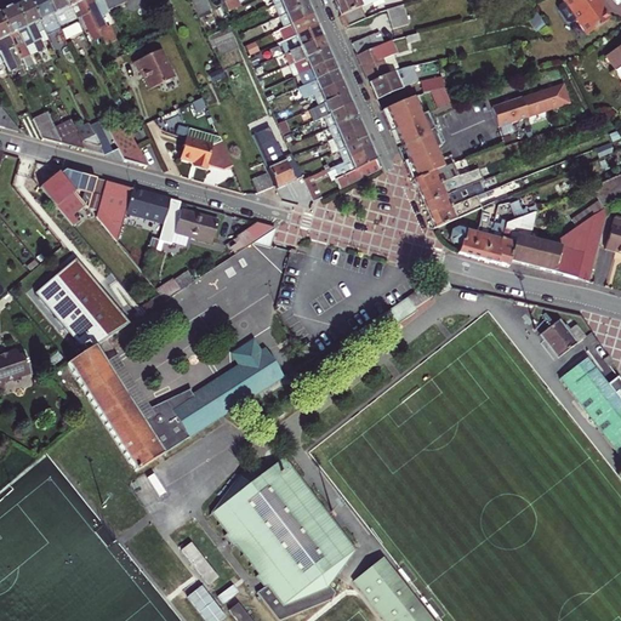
[(33,44),(38,53),(44,50),(41,43),(36,34),(44,30),(28,0),(26,0),(15,6),(33,44)]
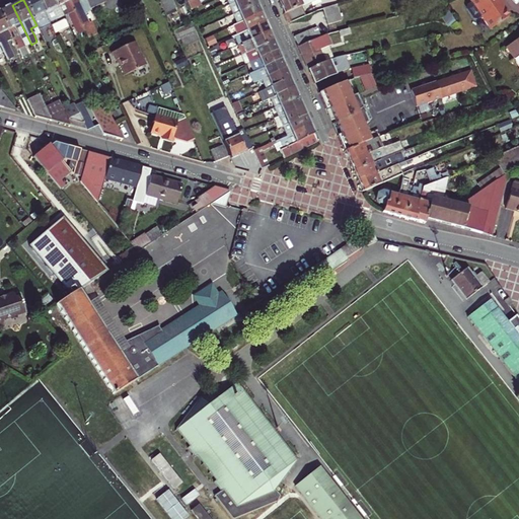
[(38,0),(23,0),(36,25),(39,30),(50,24),(38,0)]
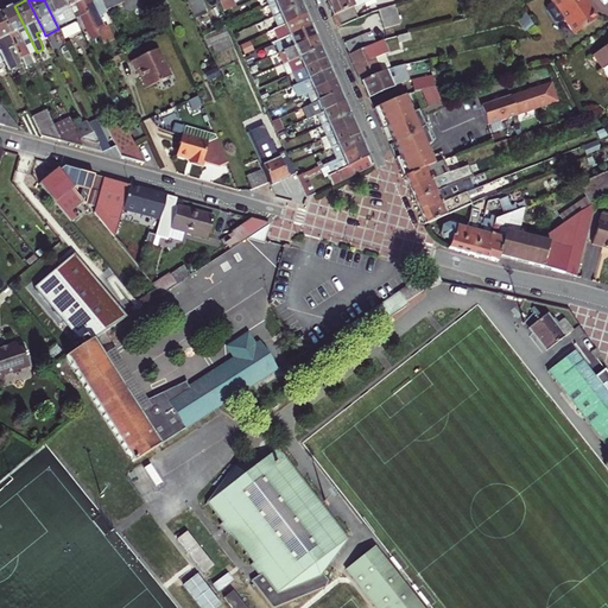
[(44,0),(58,29),(63,39),(80,32),(74,19),(64,0),(44,0)]
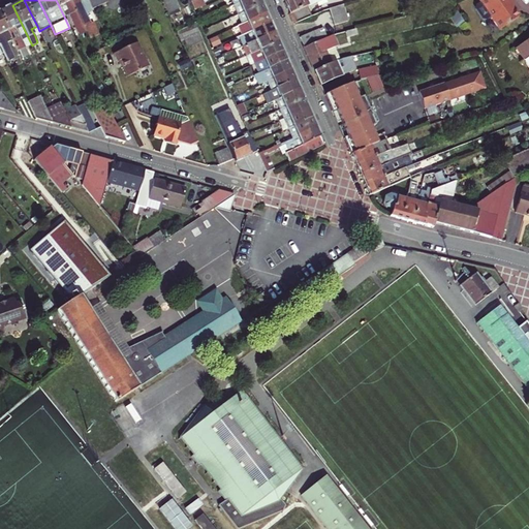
[(56,0),(64,17),(69,13),(75,27),(82,24),(70,0),(56,0)]
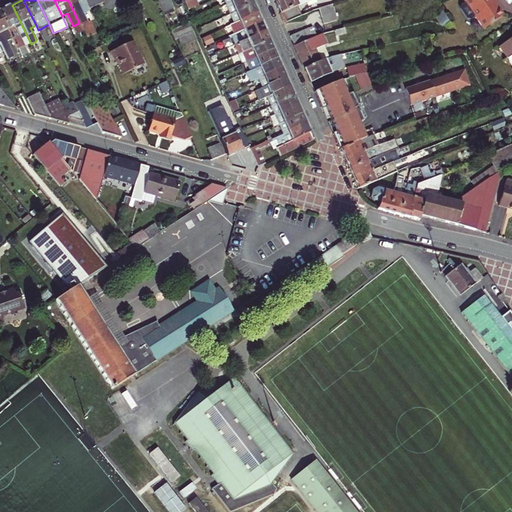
[(88,22),(84,13),(90,10),(90,9),(85,0),(68,0),(79,23),(83,31),(86,38),(95,34),(90,21),(88,22)]
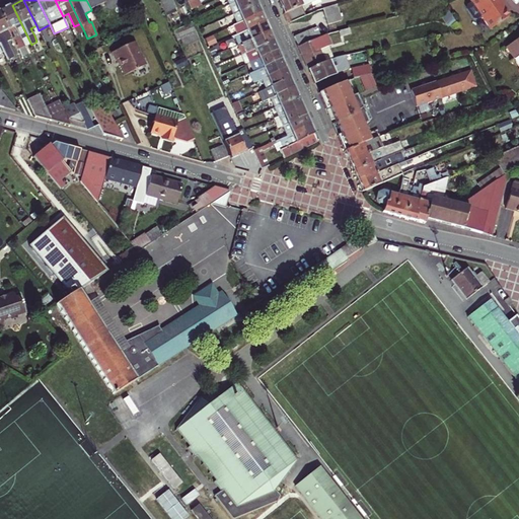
[(108,0),(86,0),(91,9),(104,3),(104,2),(108,0)]
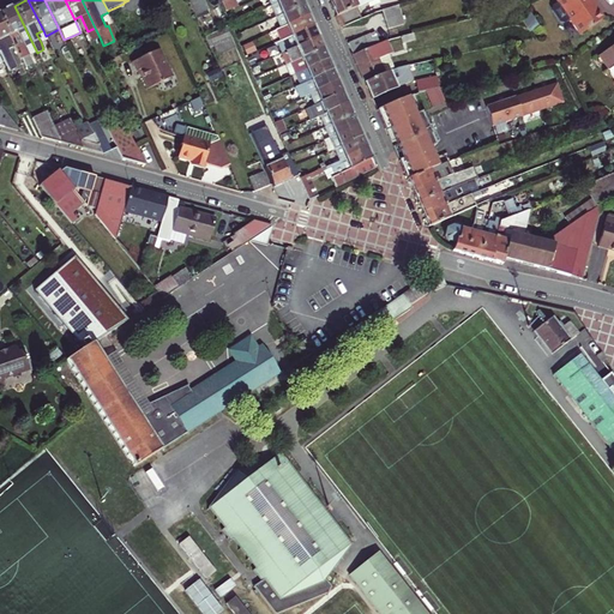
[(187,0),(196,16),(208,11),(202,0),(187,0)]
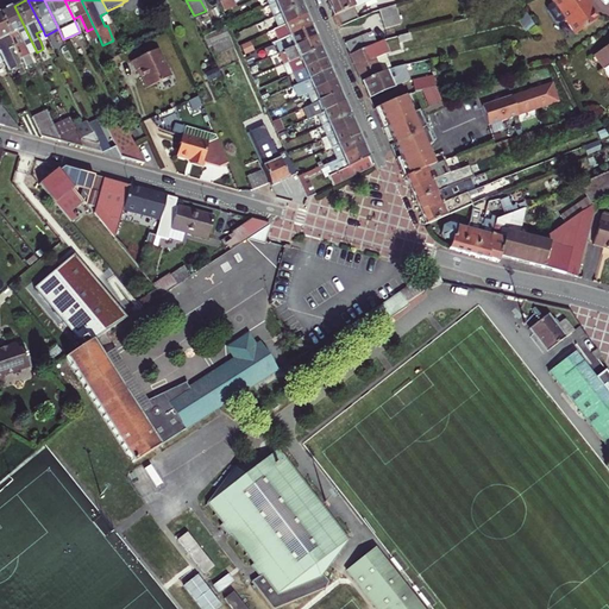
[(224,0),(219,2),(224,12),(233,8),(230,0),(224,0)]
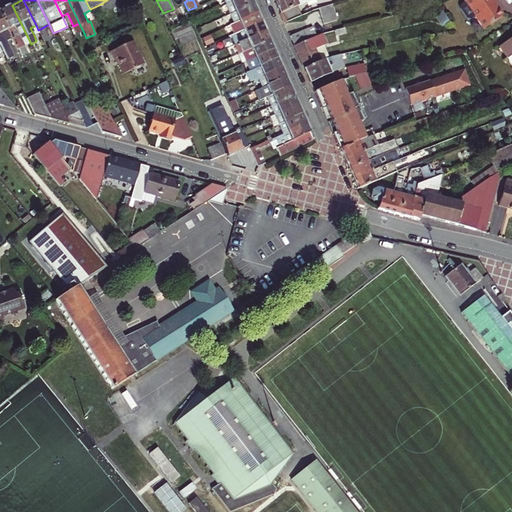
[(236,0),(226,5),(229,14),(253,3),(251,0),(236,0)]
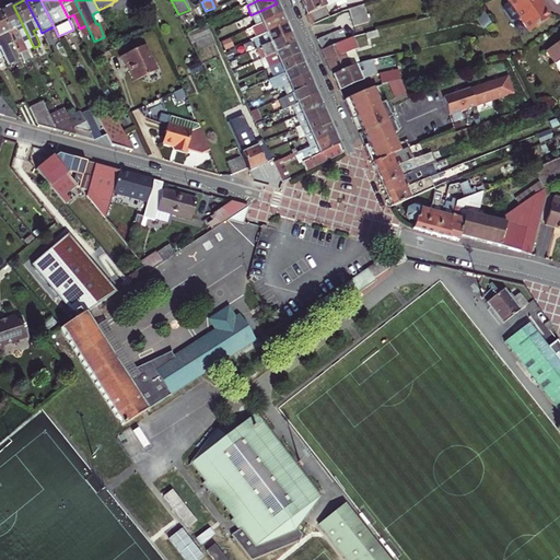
[(311,0),(301,4),(311,26),(329,18),(325,8),(326,7),(324,1),(327,0),(311,0)]
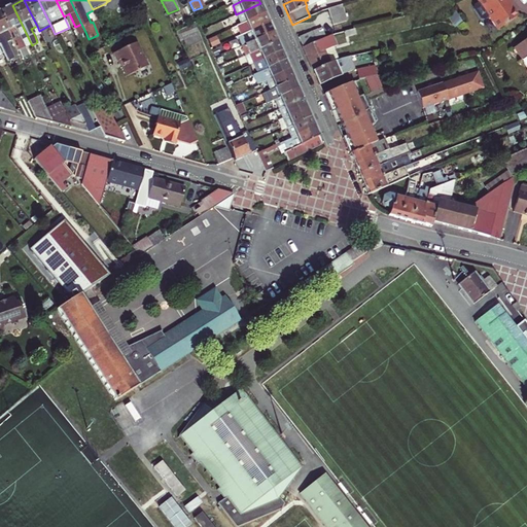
[(425,0),(428,8),(448,3),(445,0),(425,0)]
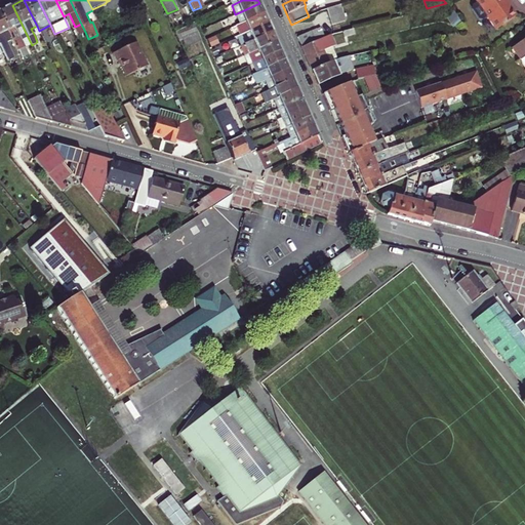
[(476,0),(496,29),(517,15),(506,0),(476,0)]
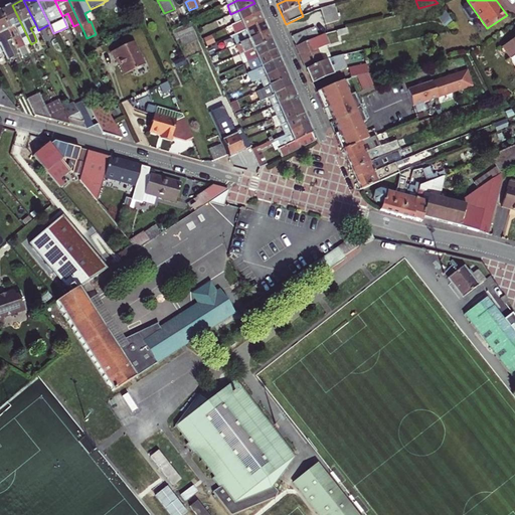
[(227,16),(231,25),(259,13),(254,3),(230,14),(227,16)]
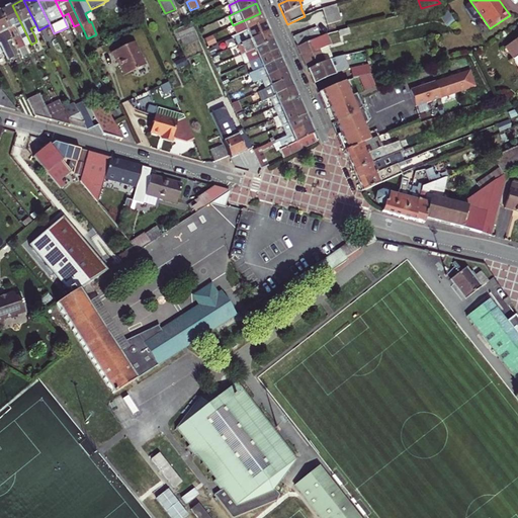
[(447,4),(449,11),(456,10),(454,3),(447,4)]
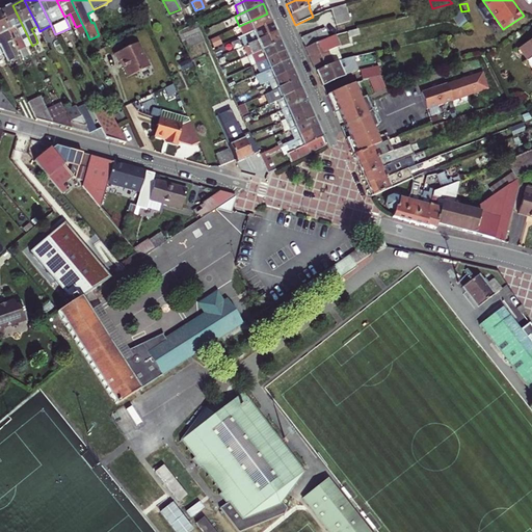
[(24,49),(26,48),(22,41),(28,37),(12,5),(0,10),(0,14),(11,38),(18,51),(24,49)]
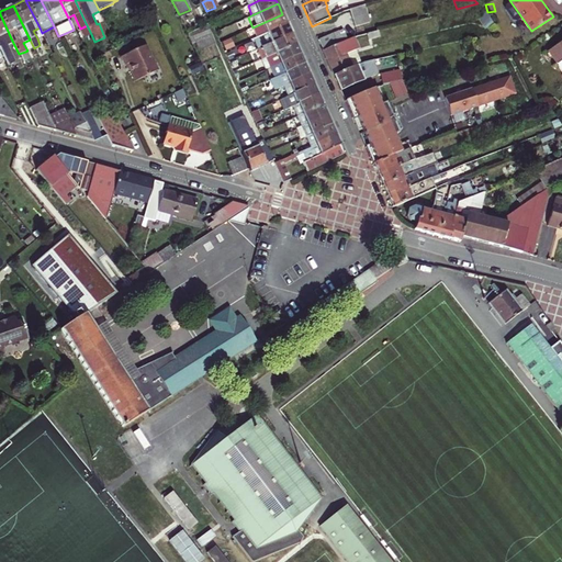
[(349,10),(355,26),(369,22),(363,6),(349,10)]
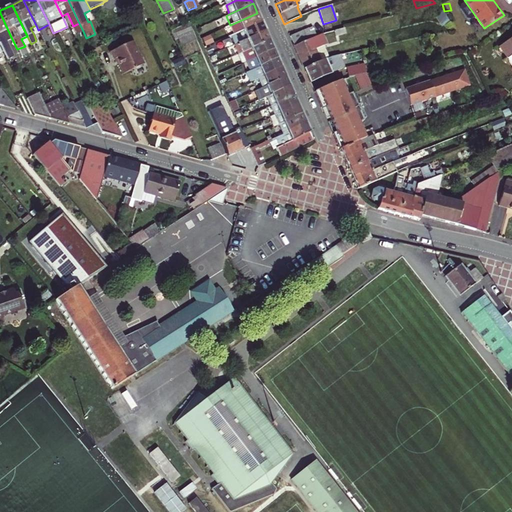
[(436,17),(442,25),(449,21),(443,12),(436,17)]
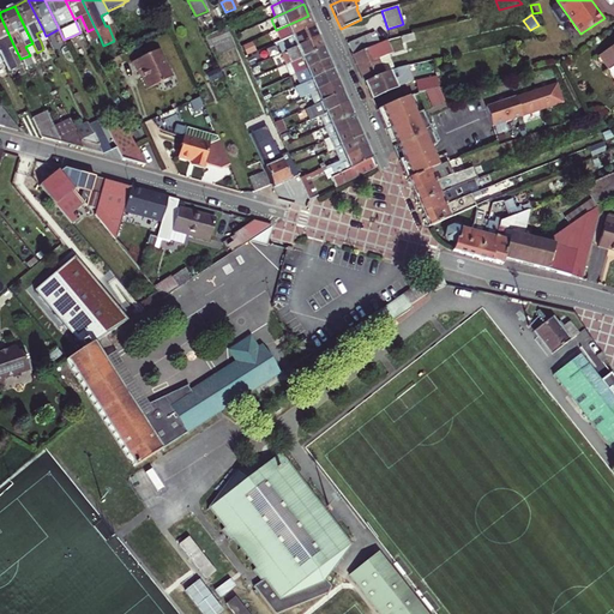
[(0,52),(10,72),(16,68),(6,48),(13,44),(0,16),(0,52)]
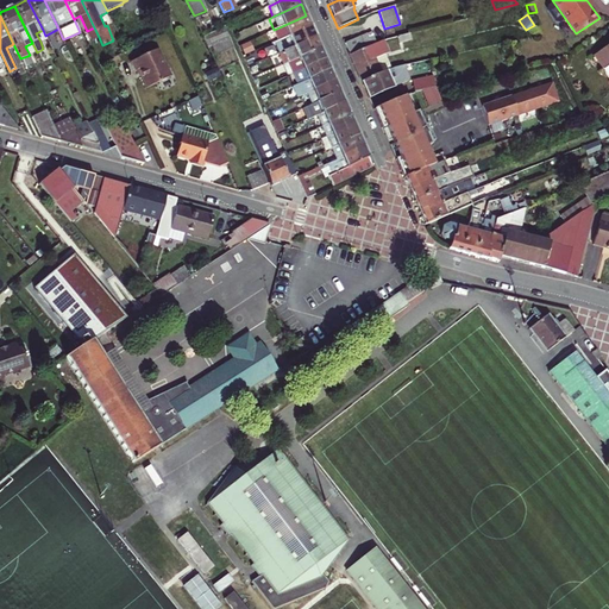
[(271,44),(275,43),(311,26),(306,16),(274,30),(267,33),(271,44)]
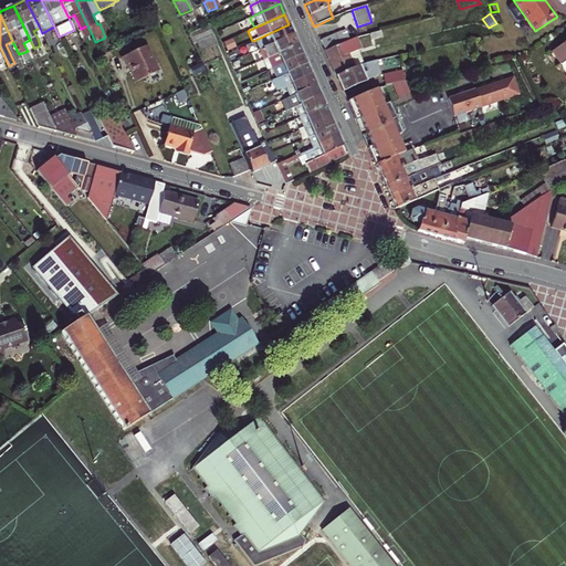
[(223,30),(224,30),(220,20),(213,23),(216,30),(217,30),(218,32),(223,30)]
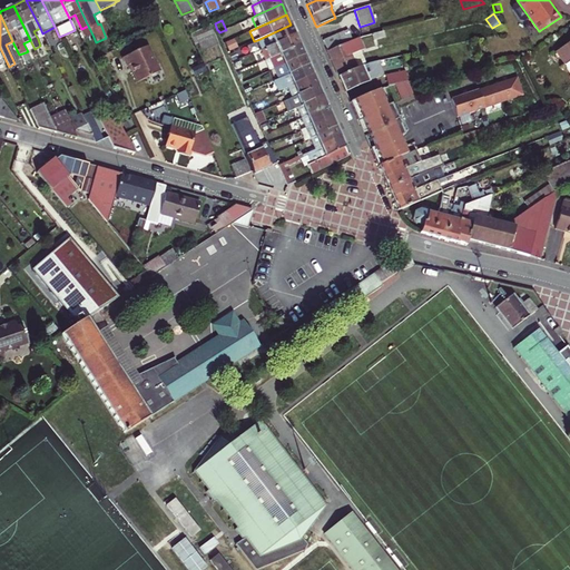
[(190,35),(195,43),(198,41),(215,35),(210,25),(190,35)]
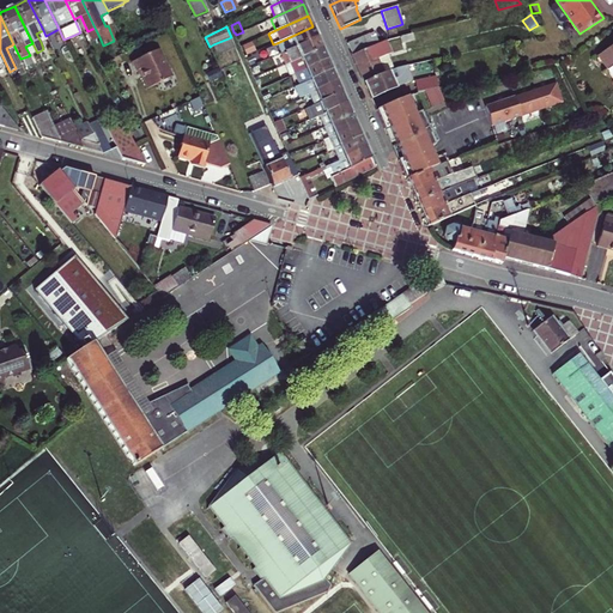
[(317,37),(313,26),(277,43),(281,54),(317,37)]
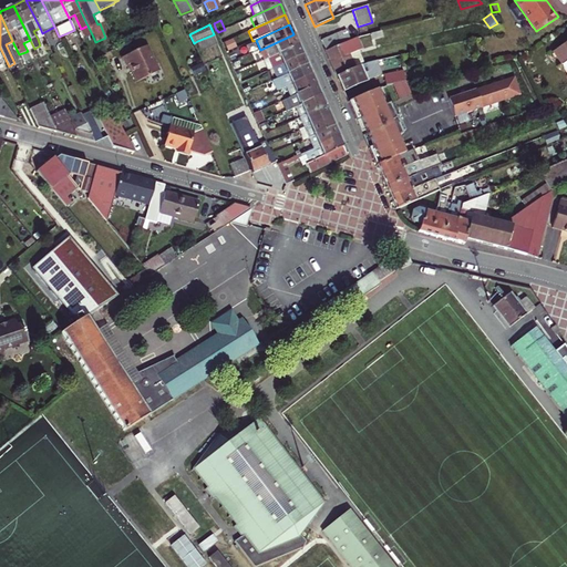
[(81,29),(85,38),(92,34),(88,26),(81,29)]
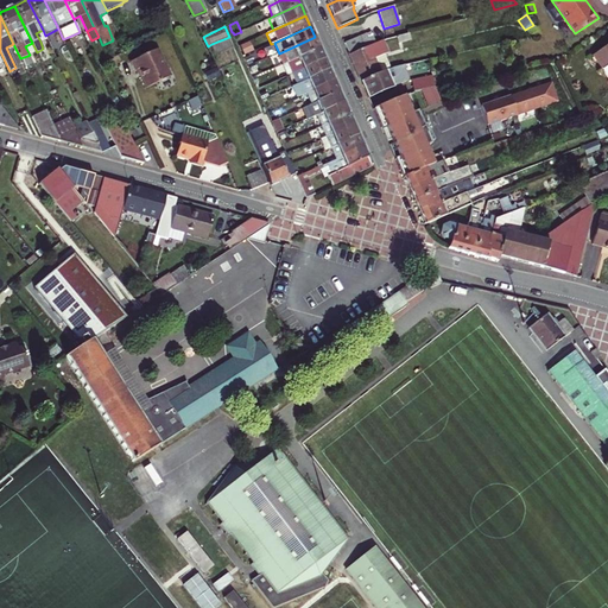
[(36,33),(40,42),(48,39),(45,36),(43,30),(36,33)]
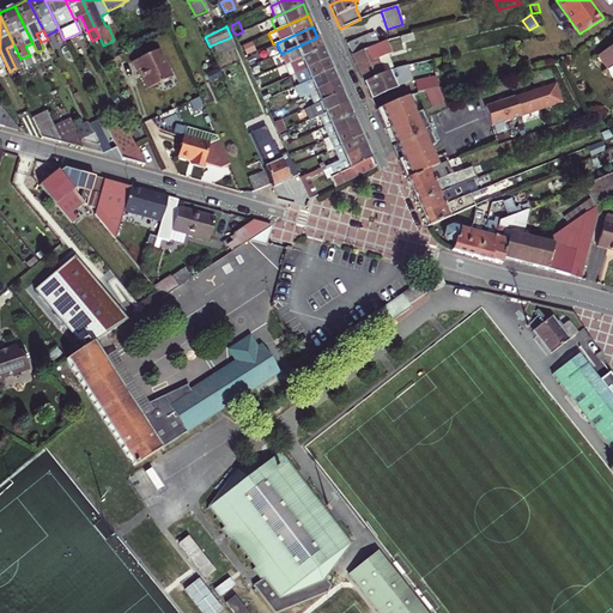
[(247,44),(244,40),(246,38),(242,32),(236,36),(241,47),(247,44)]
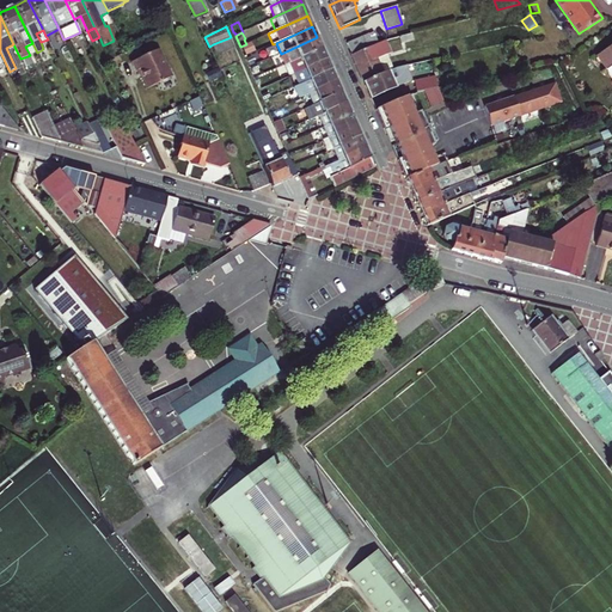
[(369,48),(379,44),(374,32),(365,36),(369,48)]
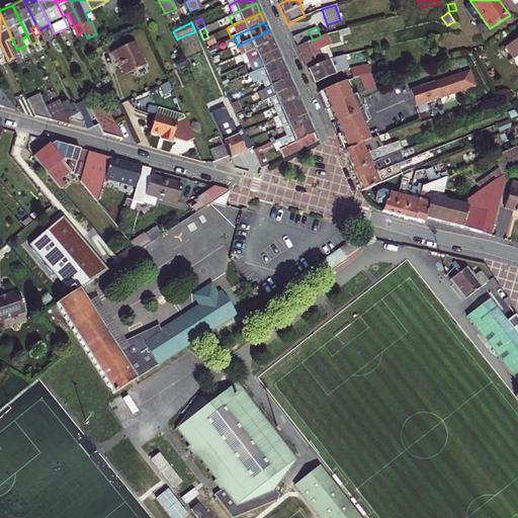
[(338,31),(340,36),(350,34),(348,28),(338,31)]
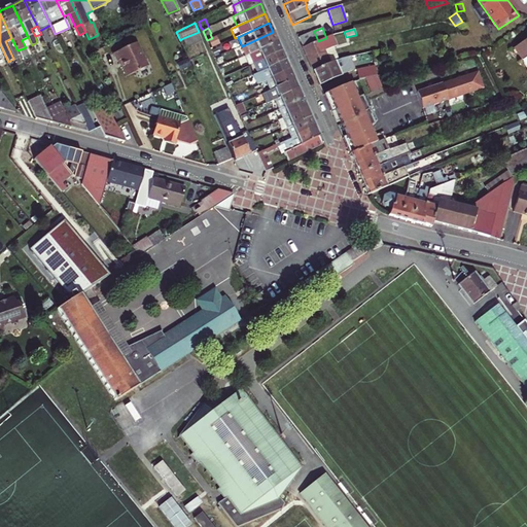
[(303,47),(318,41),(314,31),(299,37),(303,47)]
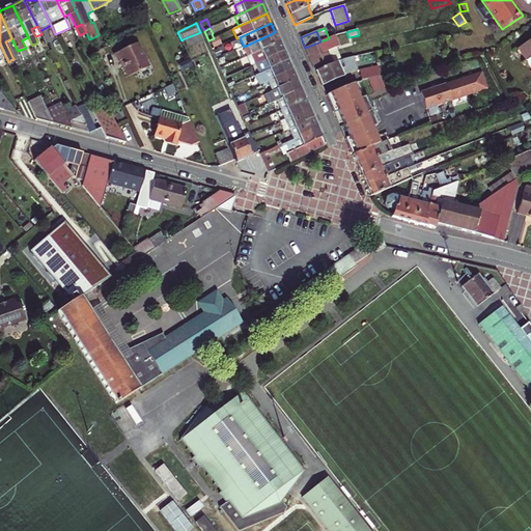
[(185,38),(188,47),(202,40),(200,32),(185,38)]
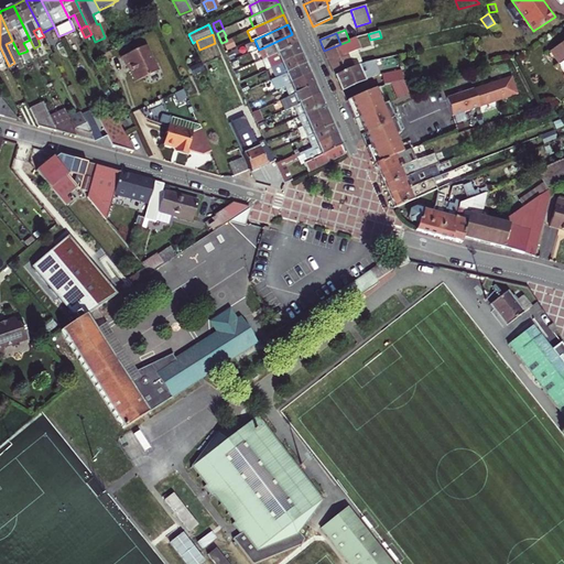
[(263,60),(296,44),(292,34),(259,50),(258,50),(263,60)]
